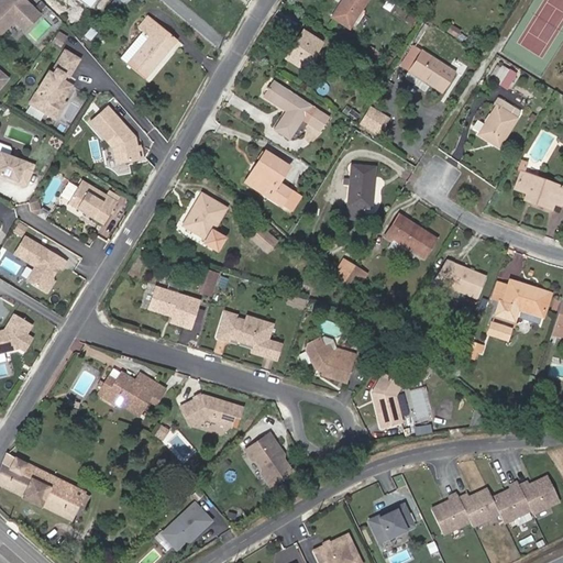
[(0,0),(0,33),(14,19),(24,30),(40,14),(25,0),(0,0)]
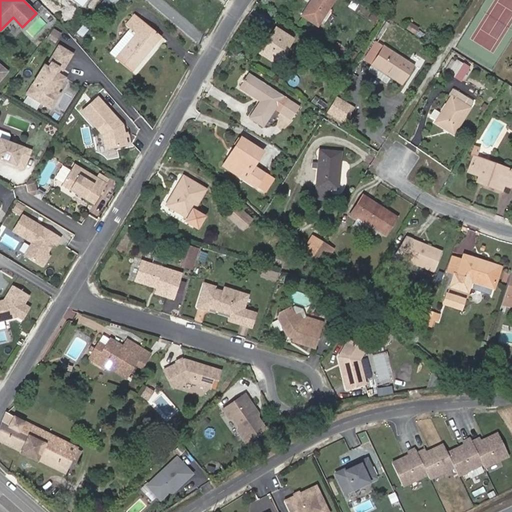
[(329,15),(332,10),(329,8),(334,0),(313,0),(303,16),(318,26),(326,14),(329,15)]
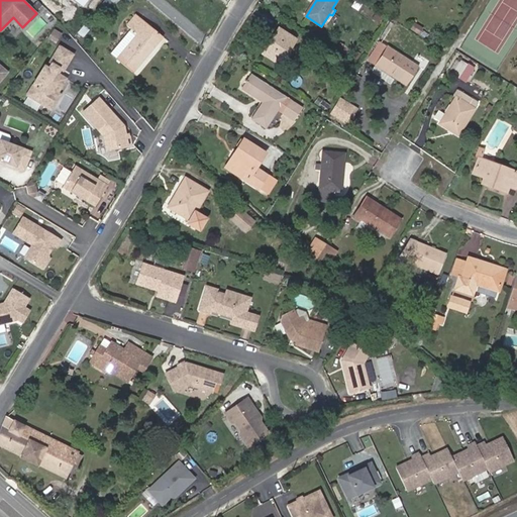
[(131,28),(111,54),(133,72),(162,36),(135,14),(126,25),(127,25),(131,28)]
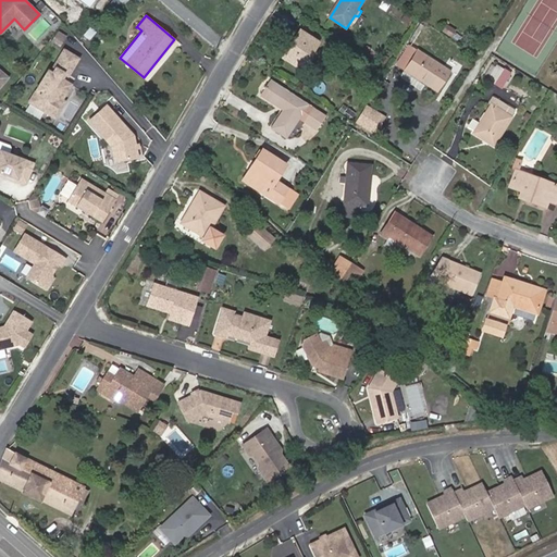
[(444,32),(452,37),(456,31),(447,25),(444,32)]
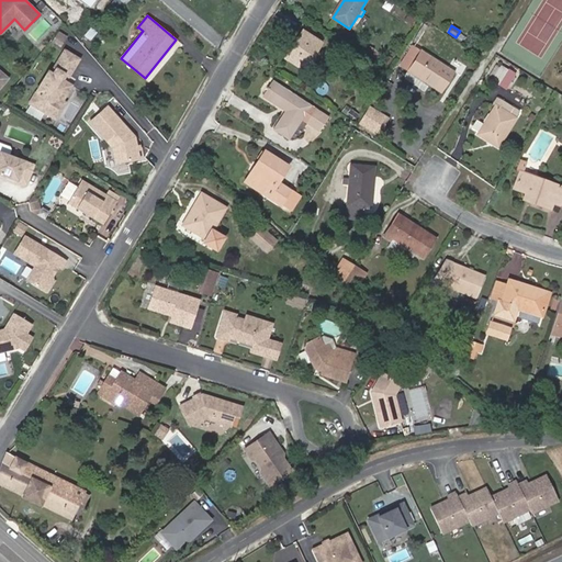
[(138,27),(116,54),(121,58),(143,31),(138,27)]
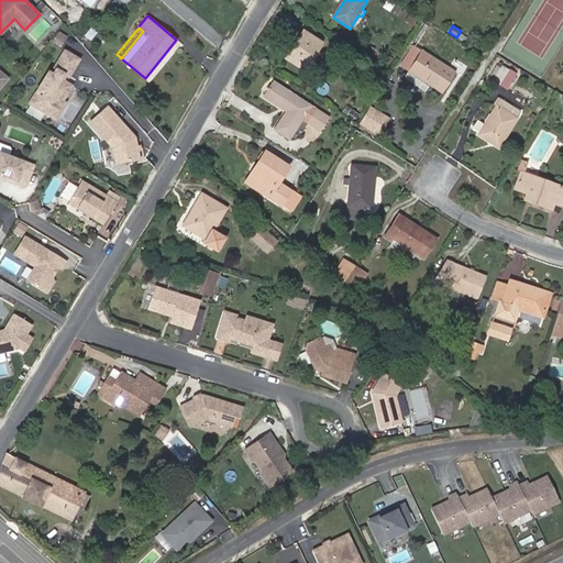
[(287,58),(305,70),(321,43),(305,32),(287,58)]
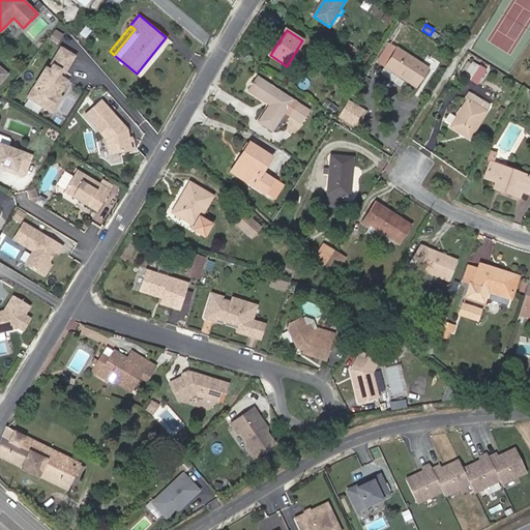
[(374,69),(404,88),(408,81),(418,87),(430,68),(390,43),(374,69)]
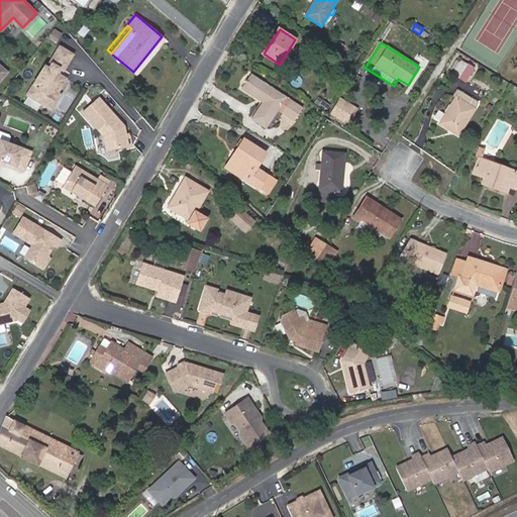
[(339,49),(347,55),(350,50),(342,44),(339,49)]
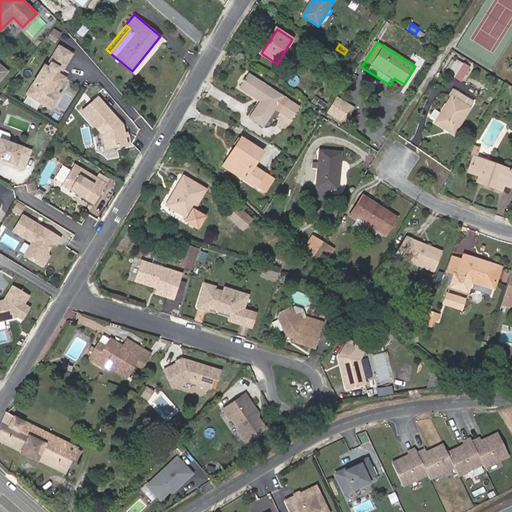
[(45,64),(27,94),(43,103),(48,96),(53,99),(58,91),(67,77),(59,72),(61,68),(65,67),(73,53),(60,45),(50,61),(52,63),(49,67),(45,64)]
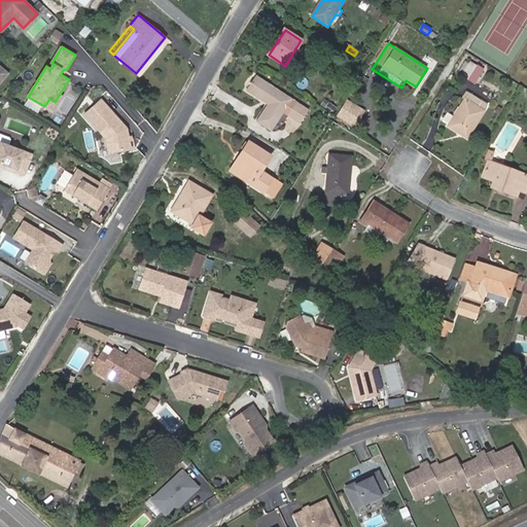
[(476,83),(484,70),(468,62),(468,64),(465,62),(458,73),(476,83)]
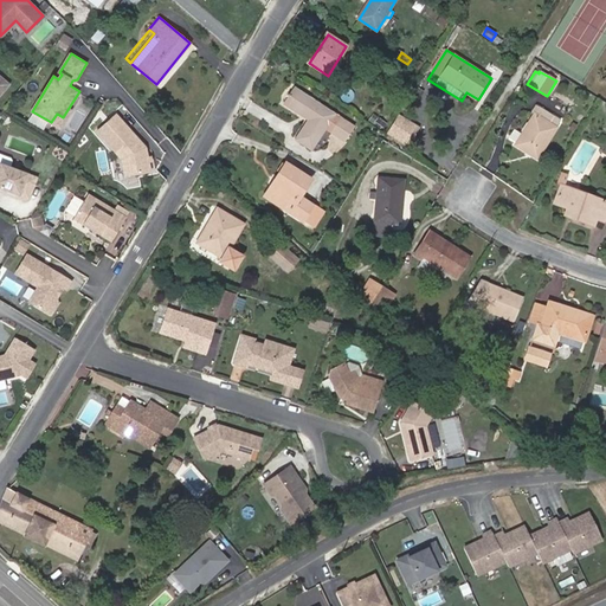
[(326,128),(334,115),(294,88),(284,102),(310,118),(296,141),(311,150),(326,128)]
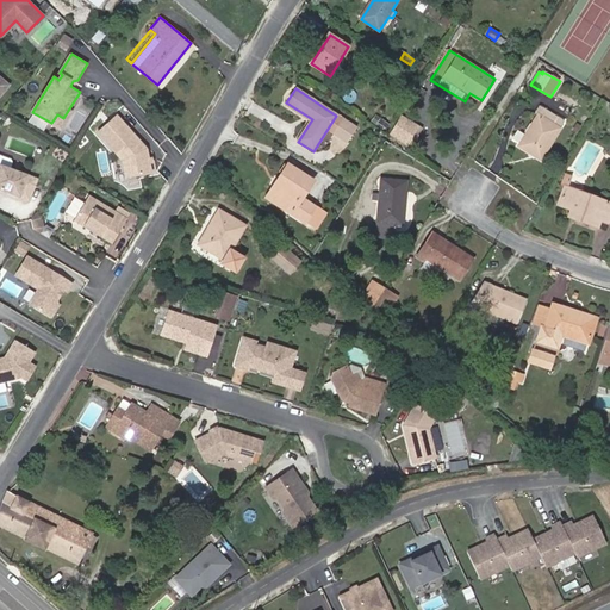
[(57,114),(51,123),(61,129),(73,111),(69,109),(63,118),(57,114)]
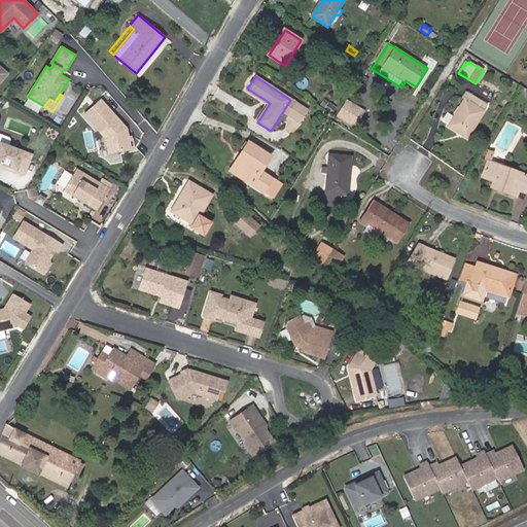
[(449,126),(466,138),(487,105),(468,94),(454,116),(448,112),(443,120),(449,125),(449,126)]
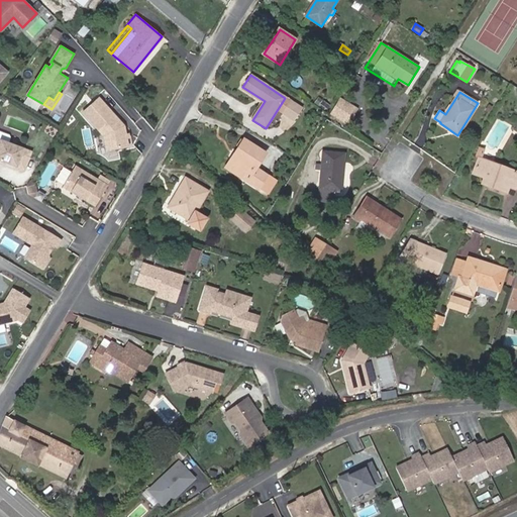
[(278,109),(284,113),(292,102),(285,98),(278,109)]
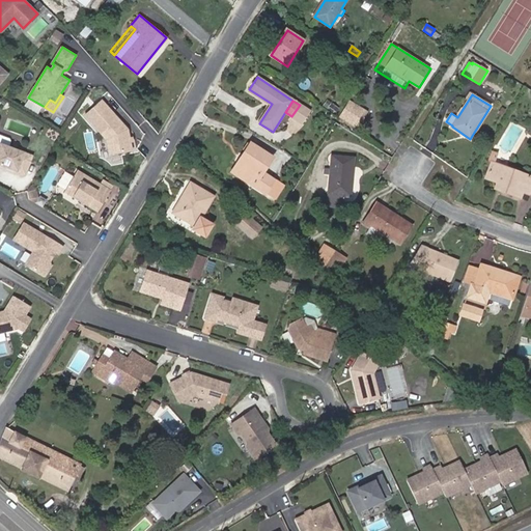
[(340,115),(357,127),(366,112),(348,101),(340,115)]
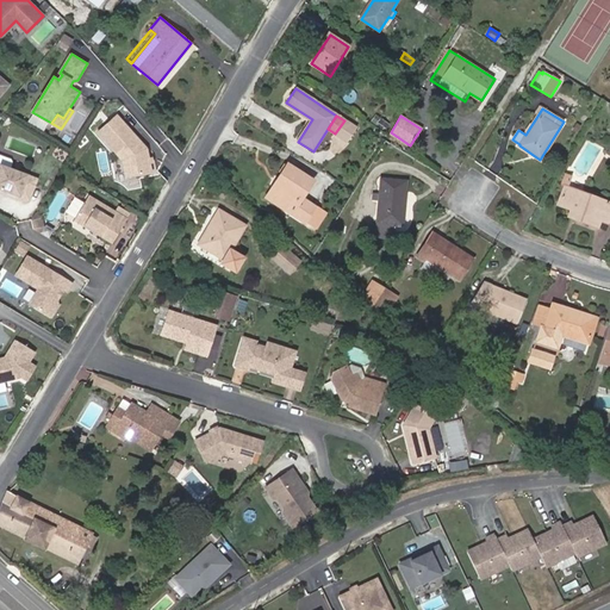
[(119,117),(100,134),(124,161),(126,178),(151,174),(149,150),(119,117)]
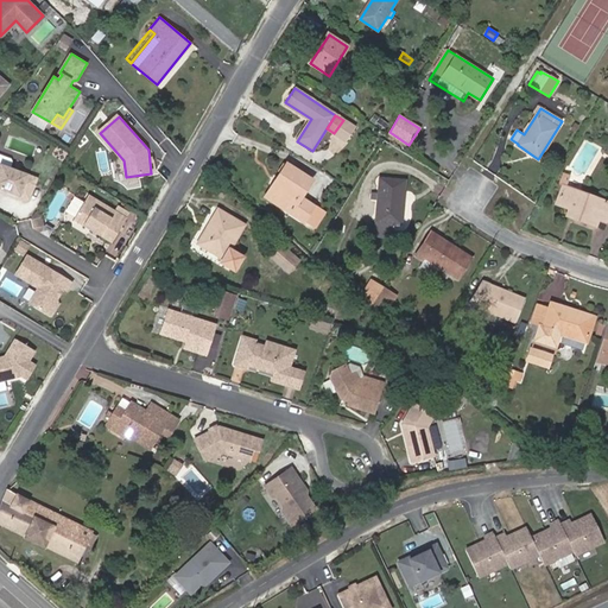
[(343,120),(334,133),(347,141),(355,127),(343,120)]
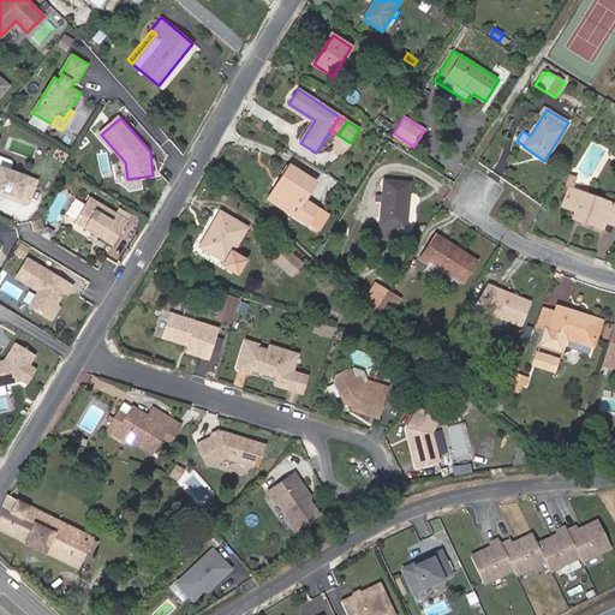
[(11,161),(0,156),(0,191),(30,203),(39,180),(11,171),(13,165),(11,161)]
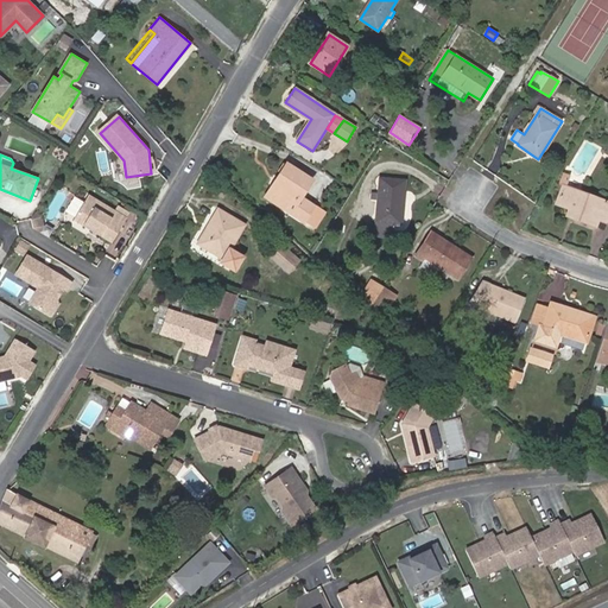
[(287,176),(272,200),(304,221),(314,207),(301,197),(311,181),(287,164),(282,172),(287,176)]
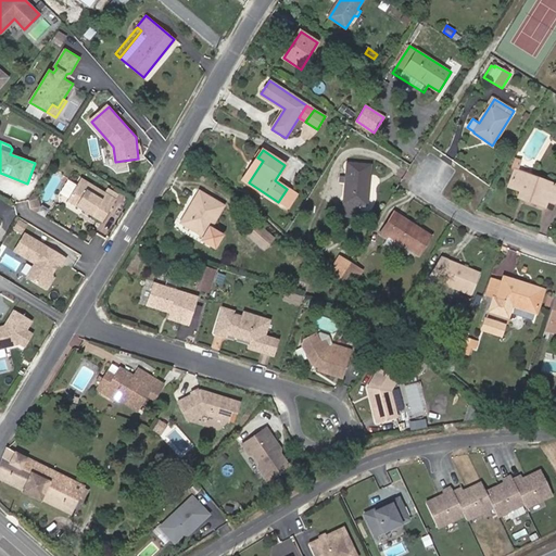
[(243,179),(249,182),(263,161),(257,158),(243,179)]
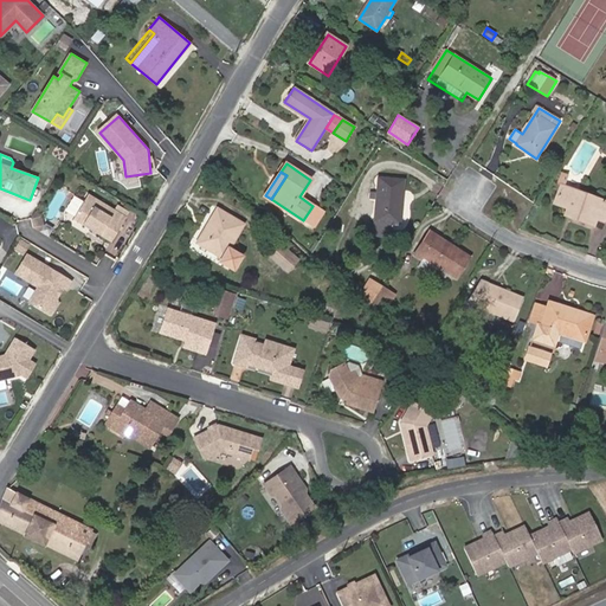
[(568,175),(562,173),(559,184),(561,185),(565,186),(568,175)]
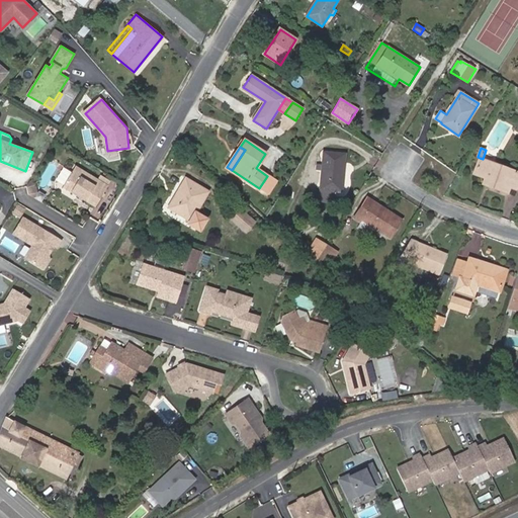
[(332,183),(343,183),(345,154),(324,152),(321,188),(332,189),(332,183)]
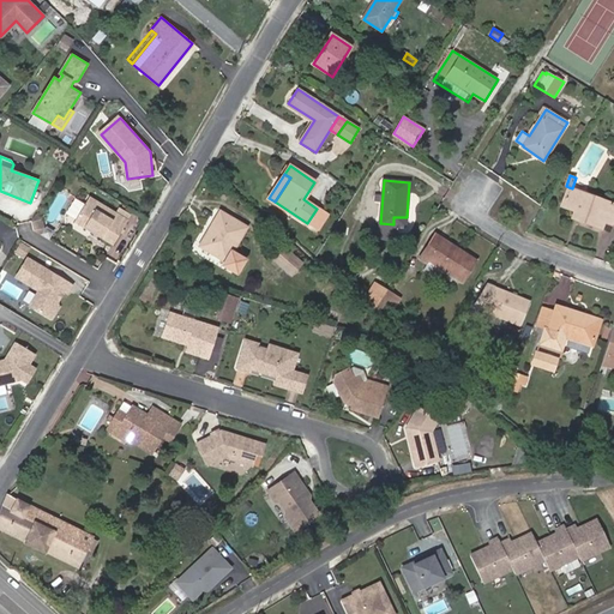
[(572,218),(602,229),(605,222),(613,224),(613,221),(613,203),(572,188),(569,187),(561,205),(575,210),(572,218)]
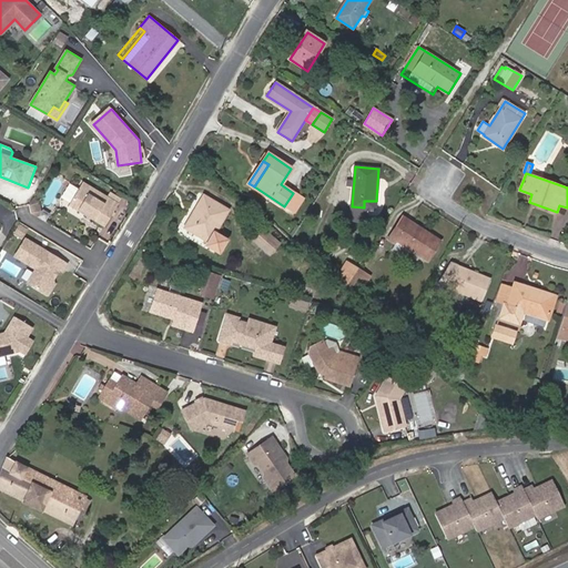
[(82,182),(69,205),(104,226),(118,203),(82,182)]
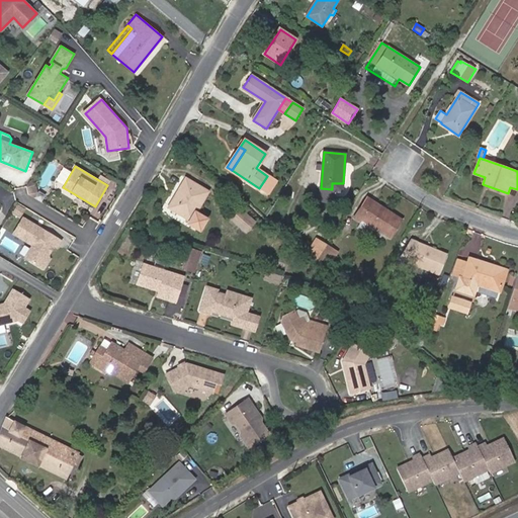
[(200,231),(207,220),(195,212),(207,192),(186,179),(170,206),(191,220),(189,224),(200,231)]
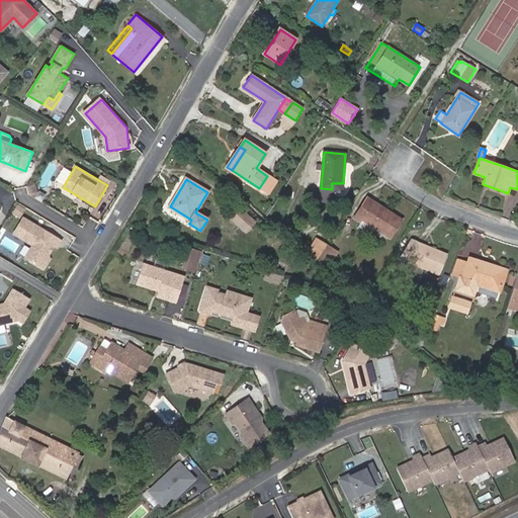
[(29,181),(26,186),(28,193),(33,196),(37,190),(36,185),(29,181)]
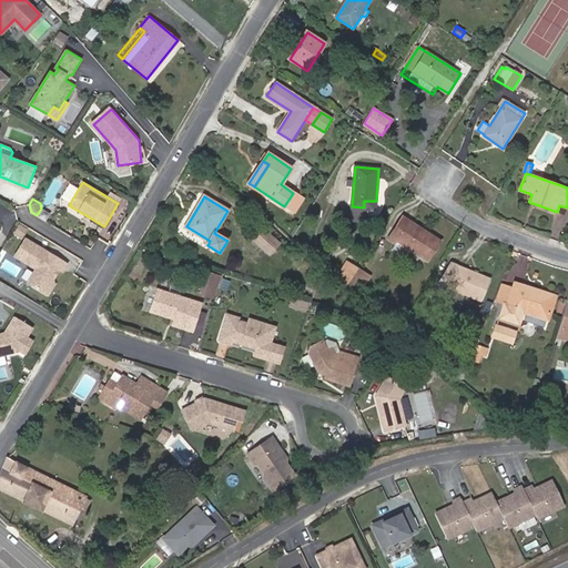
[(427,261),(440,242),(403,216),(388,239),(395,243),(397,241),(427,261)]
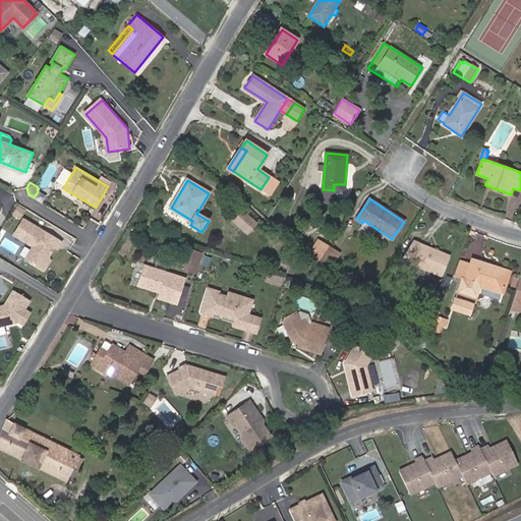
[(18,206),(13,214),(20,218),(24,210),(18,206)]
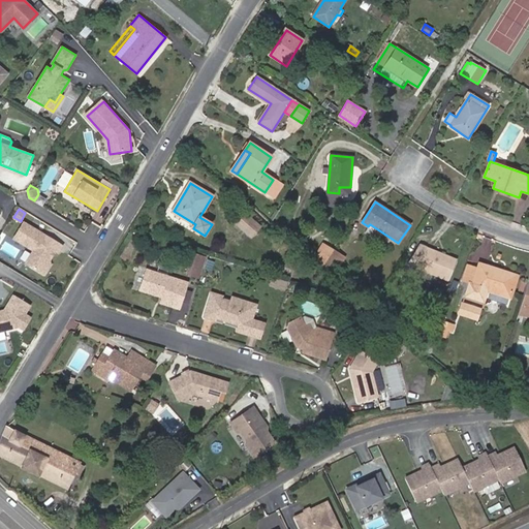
[(247,232),(255,222),(246,213),(237,223),(247,232)]
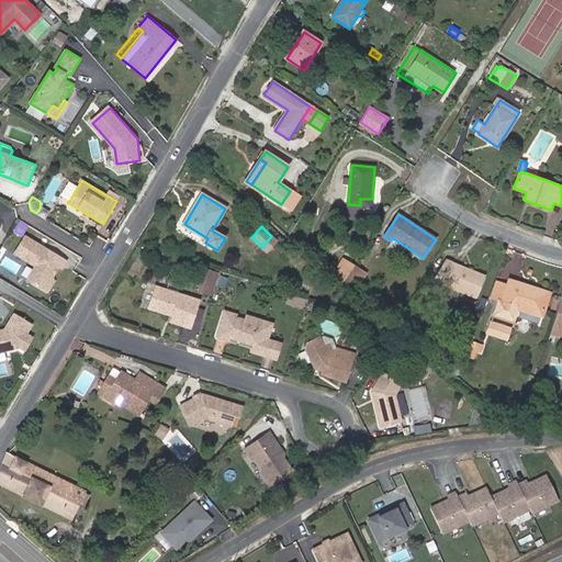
[(67,260),(25,235),(15,253),(35,266),(27,279),(45,290),(54,277),(53,271),(56,265),(59,267),(62,268),(67,260)]
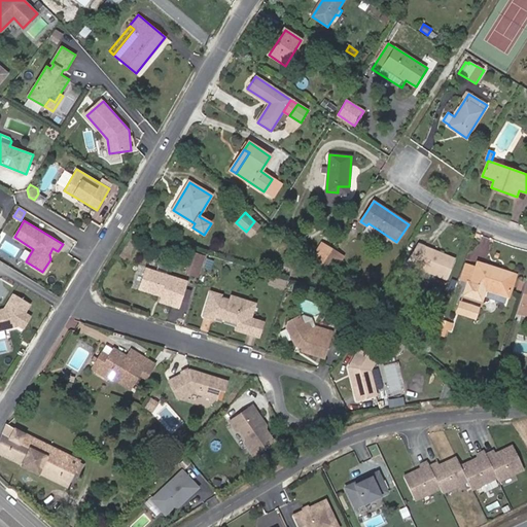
[(246,232),(251,238),(260,226),(254,221),(246,232)]
